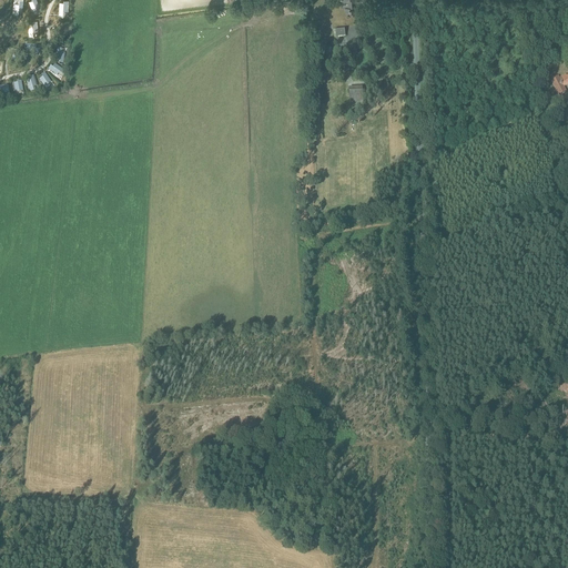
[(0,0),(0,9),(4,11),(9,0),(0,0)]
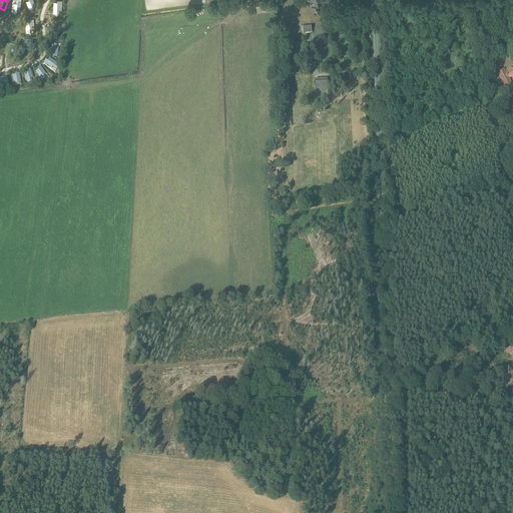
[(38,9),(33,0),(24,0),(31,13),(38,9)]
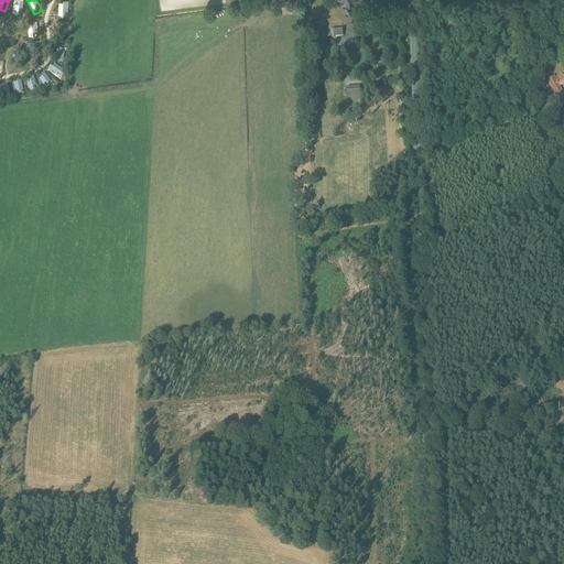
[(339,0),(338,1),(337,3),(338,6),(339,8),(340,8),(343,8),(343,12),(348,11),(348,14),(356,13),(356,8),(353,8),(351,1),(355,0),(354,0),(339,0)]
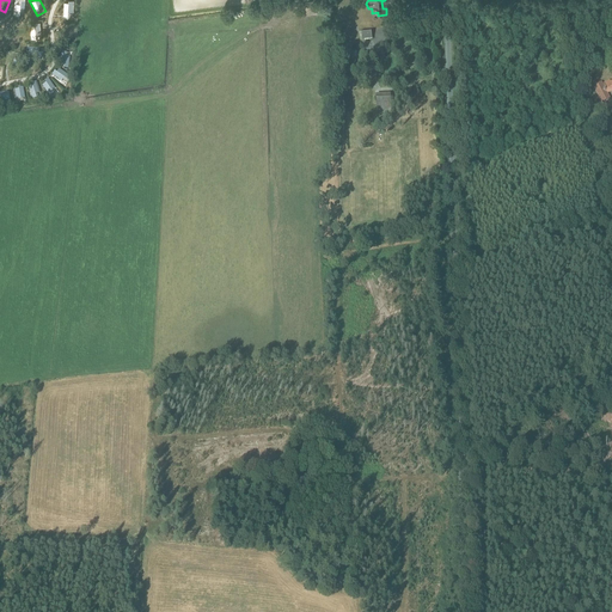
[(26,1),(17,1),(16,14),(25,14),(26,1)]
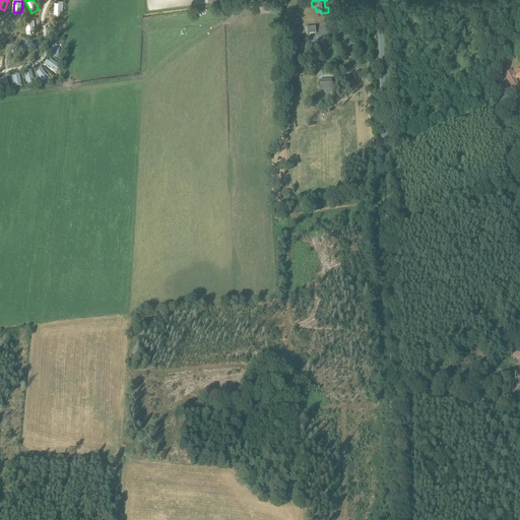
[(63,3),(55,2),(54,13),(63,14),(63,3)]
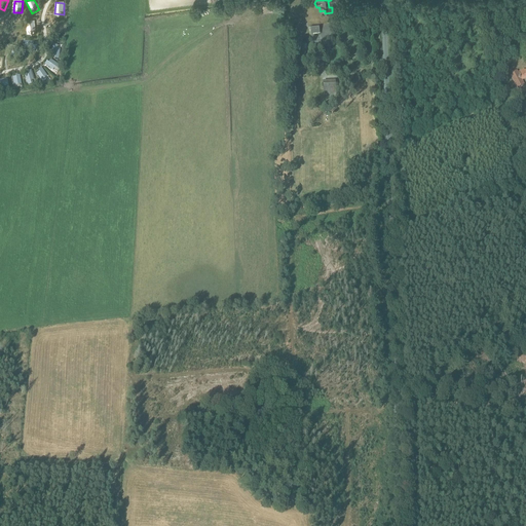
[(34,20),(26,21),(27,34),(35,33),(34,20)]
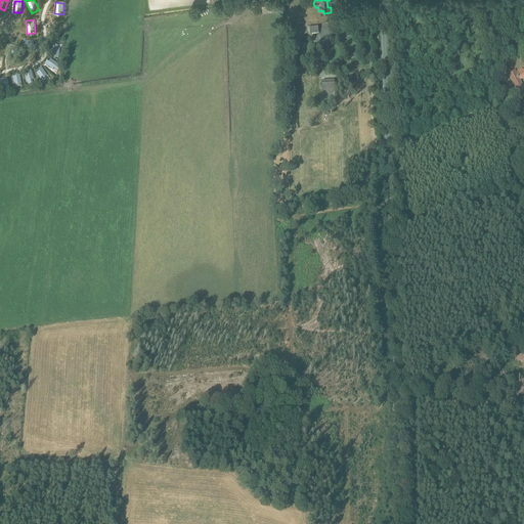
[(310,34),(318,33),(318,26),(309,26),(310,34)]
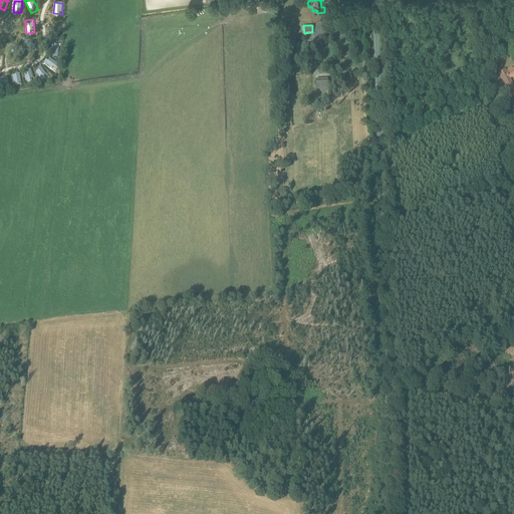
[(29,39),(27,48),(39,52),(42,44),(32,41),(29,39)]
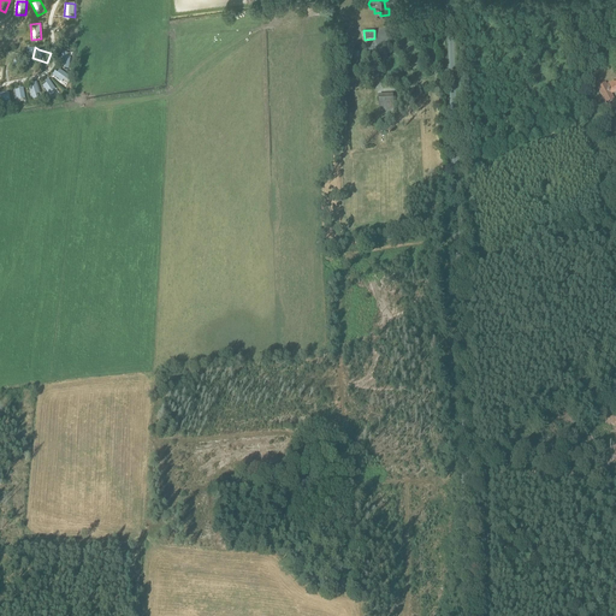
[(71,53),(61,52),(60,69),(70,70),(71,53)]
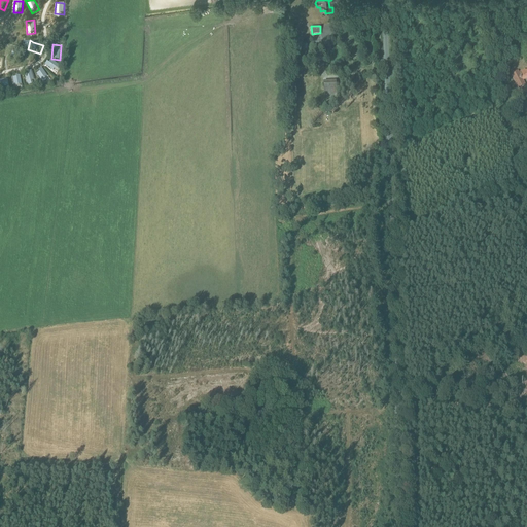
[(25,53),(14,57),(16,64),(28,60),(25,53)]
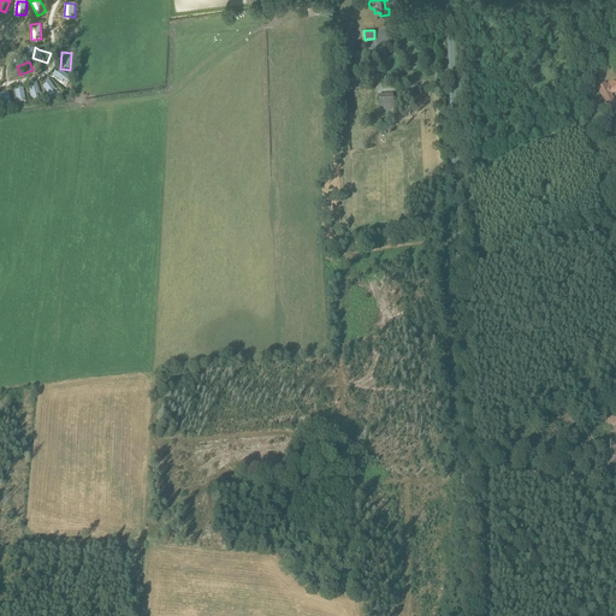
[(71,76),(57,67),(51,76),(66,86),(71,76)]
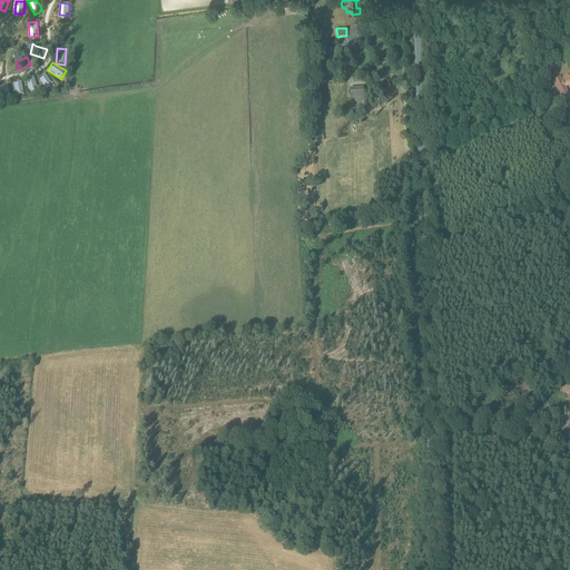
[(569,75),(569,76),(568,75),(561,78),(560,77),(553,80),(561,95),(568,91),(566,87),(569,84),(569,75)]
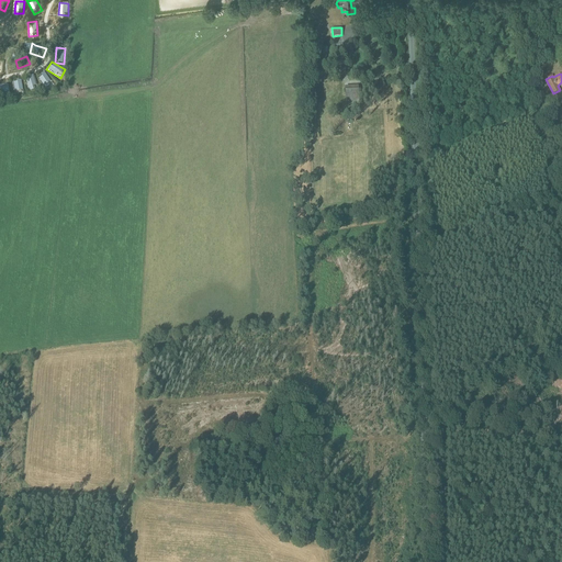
[(47,75),(40,79),(48,90),(55,86),(47,75)]
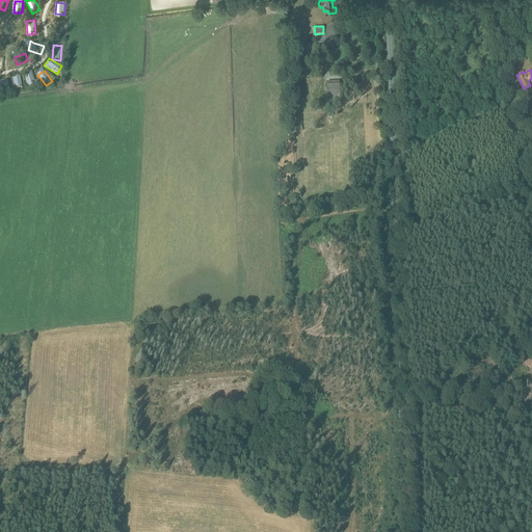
[(33,74),(25,76),(28,89),(37,86),(33,74)]
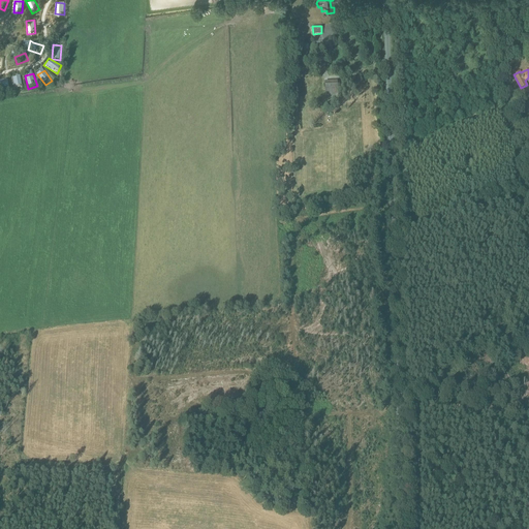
[(22,85),(20,74),(12,76),(14,86),(22,85)]
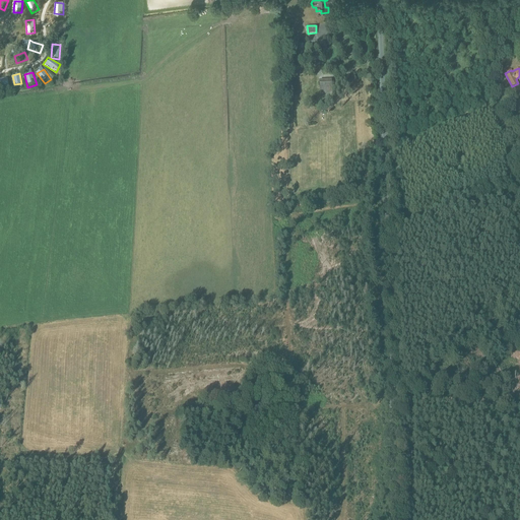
[(332,93),(332,79),(320,80),(320,94),(332,93)]
